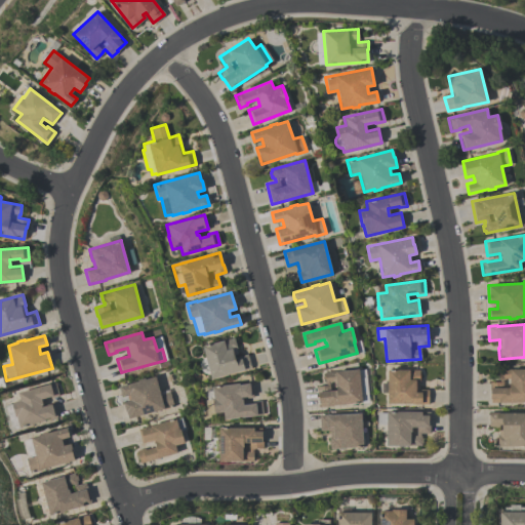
[(202,346),(234,337),(237,349),(236,349),(237,354),(234,354),(235,357),(247,354),(251,368),(235,372),(235,371),(211,378),(209,373),(208,373),(206,373),(205,372),(203,371),(202,370),(201,369),(200,368),(200,367),(200,365),(200,364),(200,362),(200,361),(201,359),(202,358),(203,357),(205,356),(202,346)]
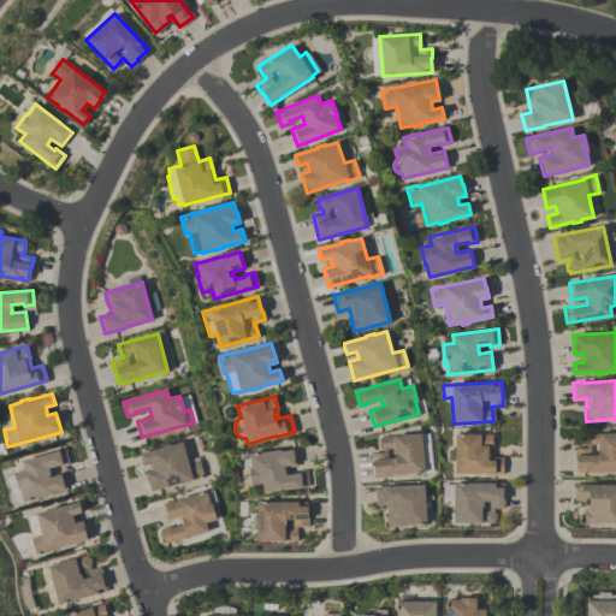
[(374,477),(373,462),(372,462),(371,452),(383,451),(381,448),(381,449),(380,437),(428,432),(432,471),(424,472),(374,477)]
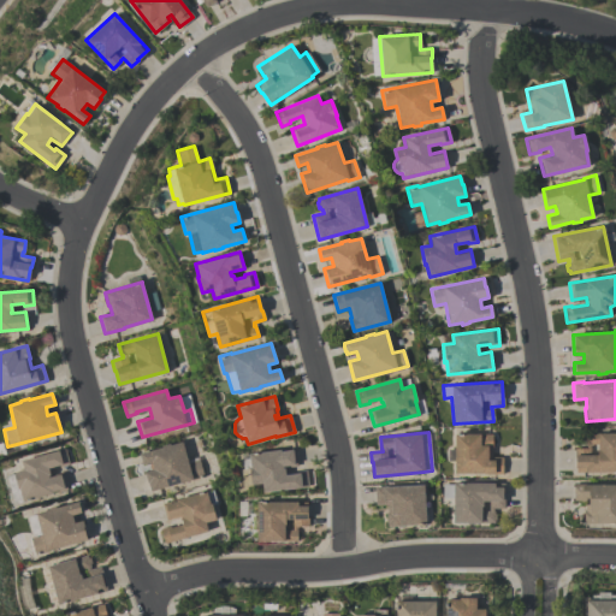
[(615,433),(615,472),(575,472),(575,457),(574,457),(574,448),(586,448),(586,444),(585,444),(585,433),(615,433)]
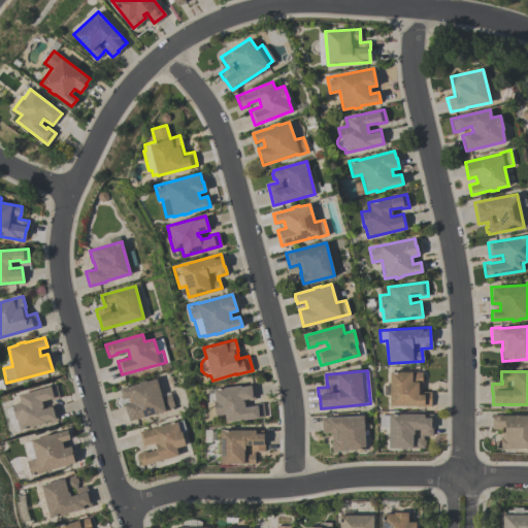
[(389,405),(389,395),(384,395),(384,385),(389,385),(389,372),(421,372),(421,392),(430,392),(430,406),(414,406),(414,405),(389,405)]
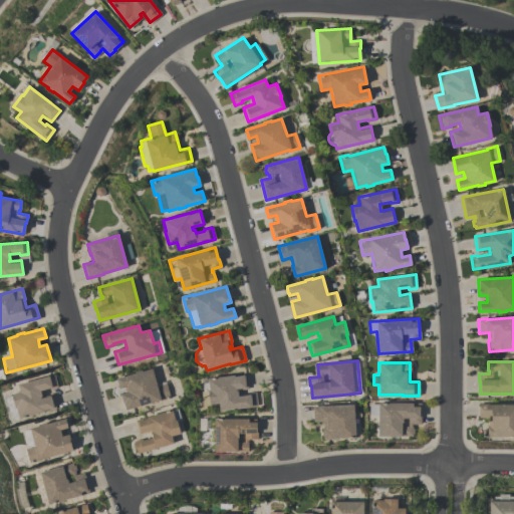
[(152,368),(157,386),(166,383),(170,398),(125,410),(123,402),(122,403),(120,394),(127,392),(125,386),(118,388),(115,377),(135,372),(135,371),(141,369),(142,370),(152,368)]
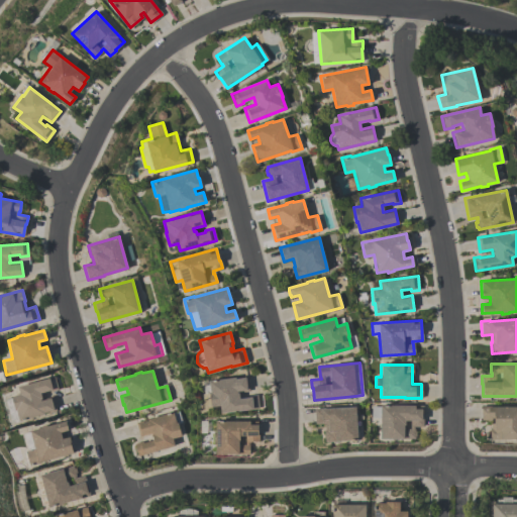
[(246,376),(248,391),(238,392),(239,398),(248,397),(248,395),(256,394),(259,408),(220,413),(219,405),(210,406),(209,393),(204,394),(203,381),(246,376)]
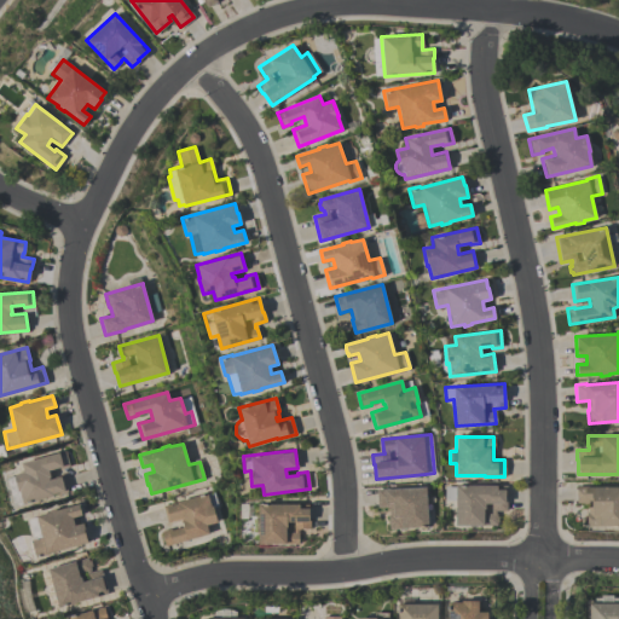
[(13,474),(23,472),(21,462),(65,451),(69,467),(59,469),(59,467),(48,469),(50,476),(63,474),(67,492),(13,507),(5,478),(13,475),(13,474)]
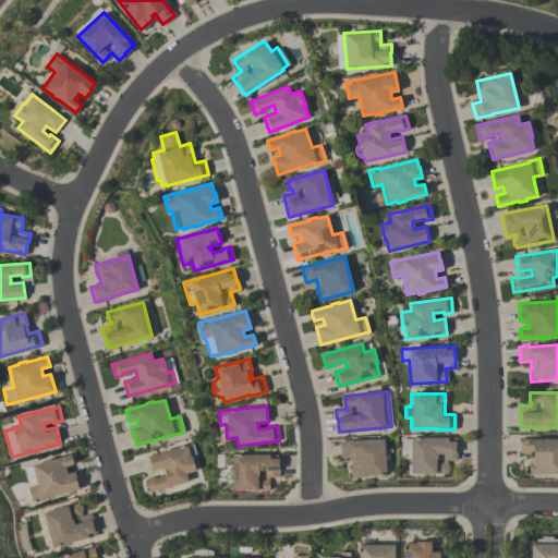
[(411,473),(410,450),(400,450),(400,438),(410,438),(410,437),(456,437),(456,460),(446,460),(446,462),(447,462),(447,464),(449,464),(449,470),(447,470),(447,473),(411,473)]
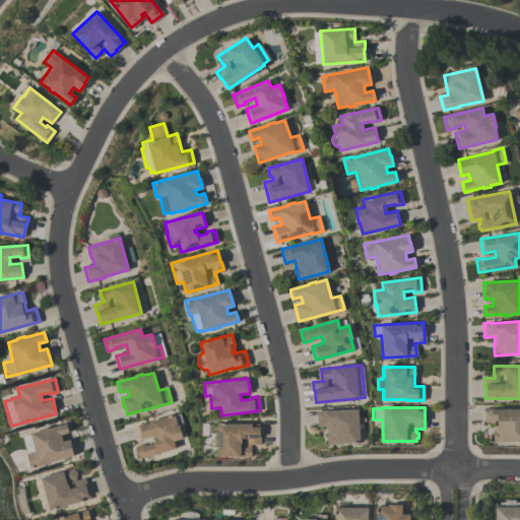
[(519,408),(519,441),(493,441),(493,431),(494,431),(494,426),(497,426),(497,423),(483,423),(483,408),(493,408),(493,409),(519,408)]
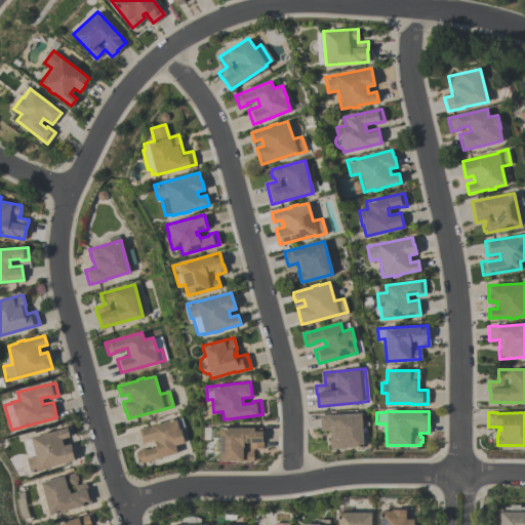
[(360,413),(362,446),(329,448),(328,437),(329,437),(329,429),(319,430),(318,414),(326,414),(326,415),(360,413)]
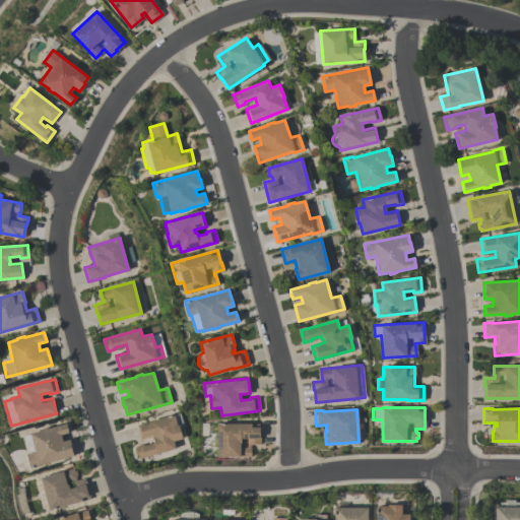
[(175,448),(138,458),(135,446),(143,443),(143,445),(153,442),(151,437),(152,436),(152,435),(140,439),(136,425),(174,414),(177,426),(178,425),(182,438),(173,441),(175,448)]
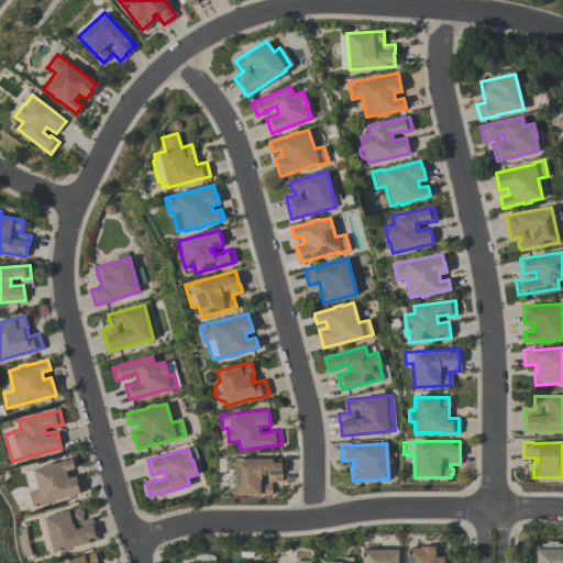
[(79,493),(32,507),(28,490),(37,488),(32,470),(43,465),(43,464),(50,462),(51,464),(72,457),(74,467),(65,471),(67,477),(75,475),(76,479),(76,481),(79,493)]
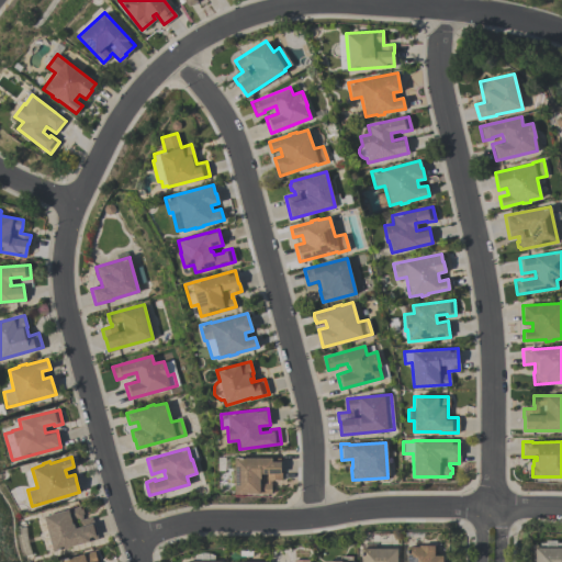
[(234,493),(234,458),(280,458),(279,471),(281,471),(281,480),(270,480),(270,483),(271,483),(270,494),(234,493)]
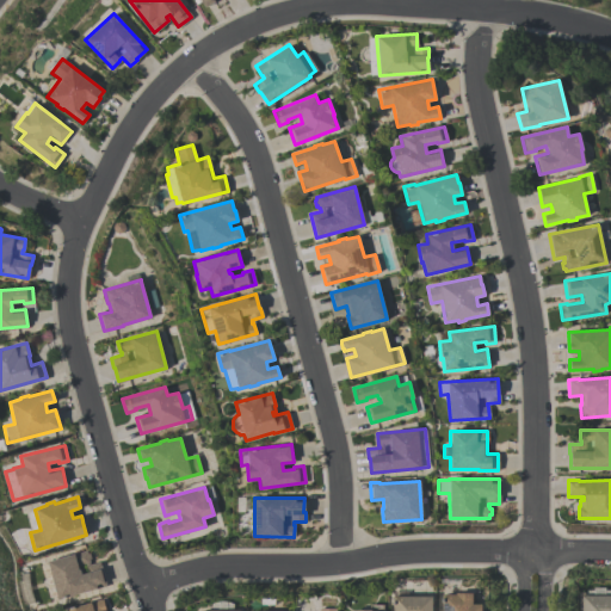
[(106,585),(57,599),(47,561),(86,550),(87,554),(88,553),(90,559),(88,559),(90,562),(88,562),(88,565),(99,561),(106,585)]
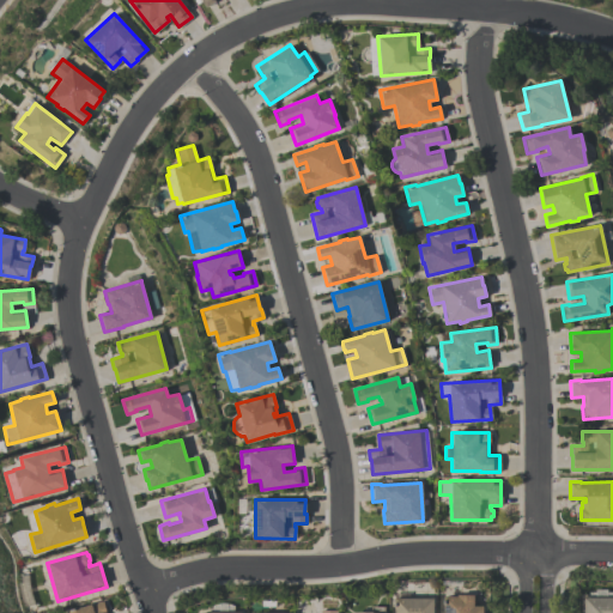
[(443,612),(443,596),(456,596),(456,594),(473,594),(473,606),(481,606),(481,612),(443,612)]
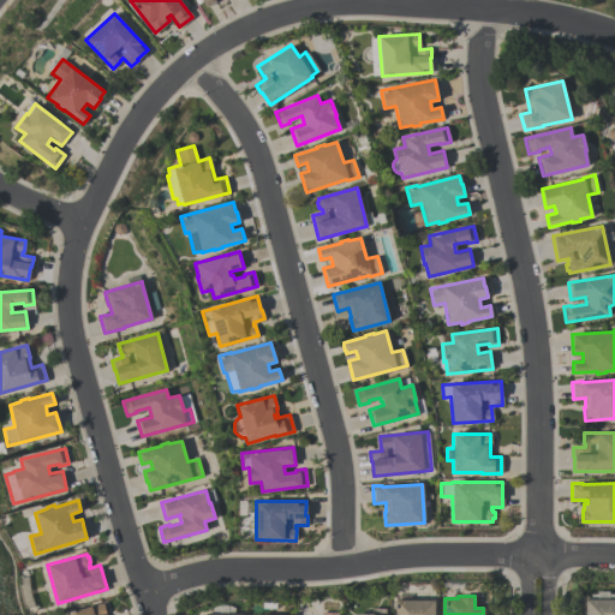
[(434,599),(434,614),(394,614),(395,599),(434,599)]
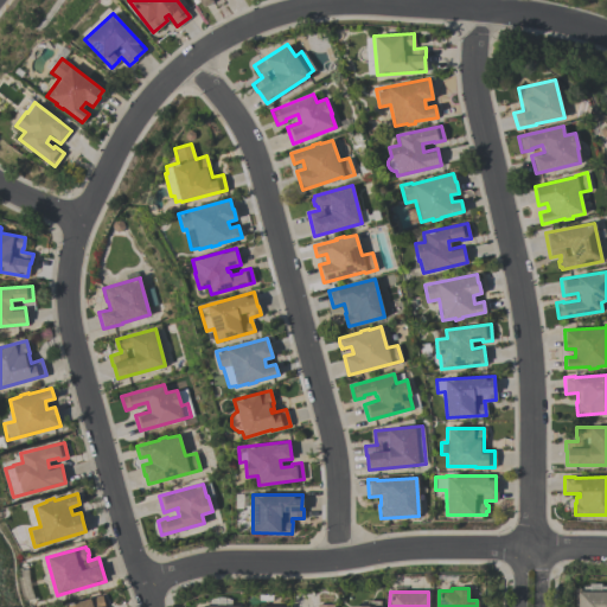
[(577,606),(577,592),(606,592),(606,606),(577,606)]
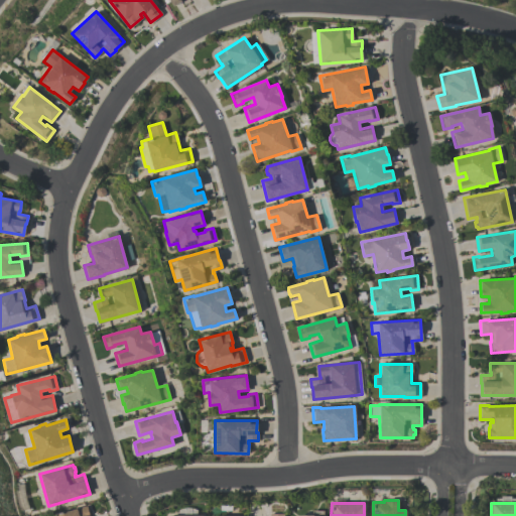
[(55,515),(55,514),(87,506),(89,515),(55,515)]
